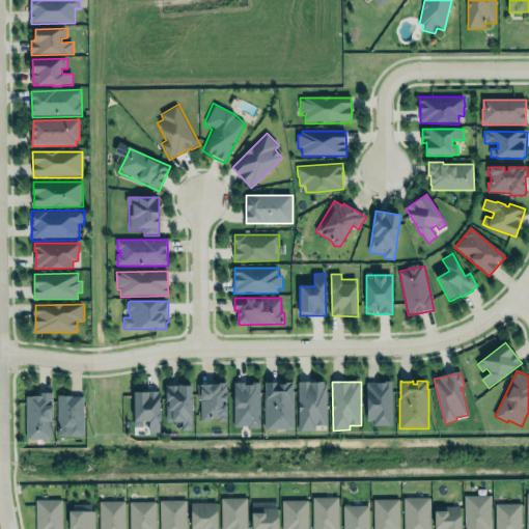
[(367,383),(384,383),(384,382),(393,382),(393,425),(391,426),(374,426),(374,421),(368,421),(367,383)]
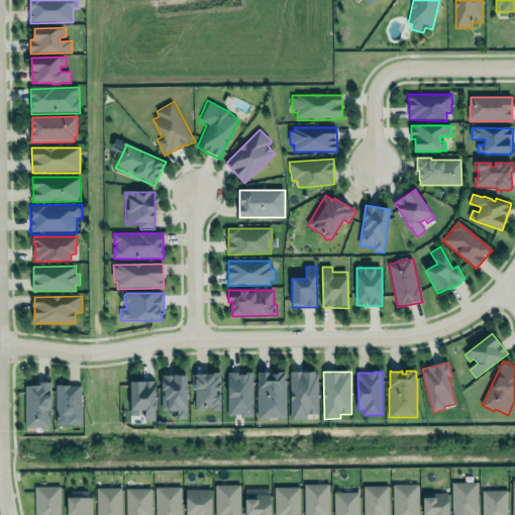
[(259,373),(271,373),(271,376),(275,376),(275,373),(286,373),(287,418),(259,418),(259,373)]
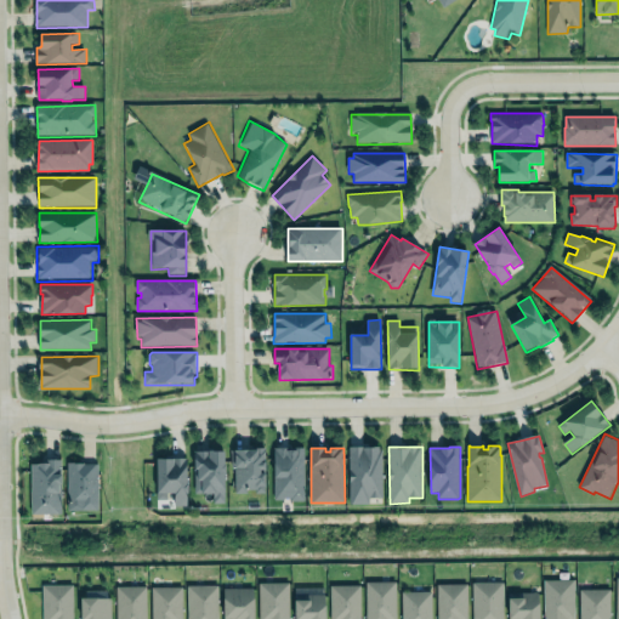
[(369,500),(384,500),(382,448),(348,448),(350,506),(369,506),(369,500)]
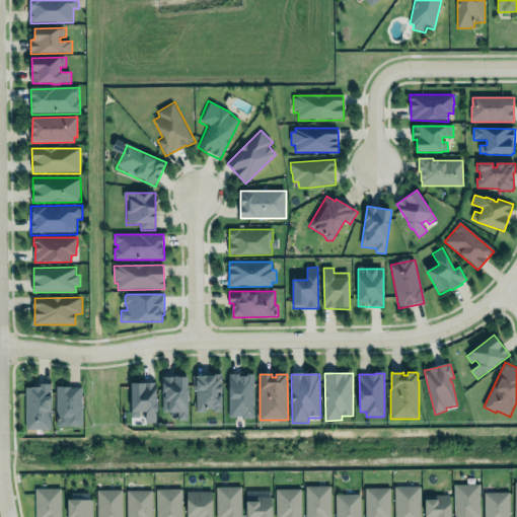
[(197,377),(213,377),(213,375),(222,375),(222,386),(223,393),(222,393),(222,413),(214,413),(214,410),(207,410),(207,413),(197,413),(197,377)]
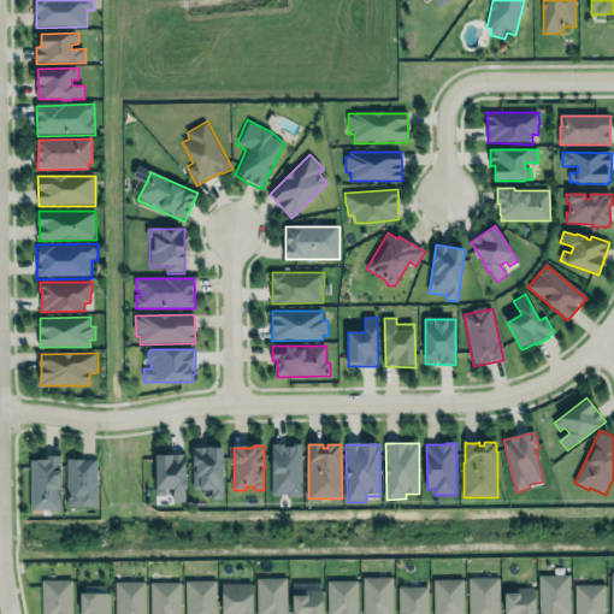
[(272,446),(284,446),(284,448),(290,448),(290,446),(302,446),(303,497),(289,497),(289,494),(282,494),(282,496),(272,496),(272,446)]
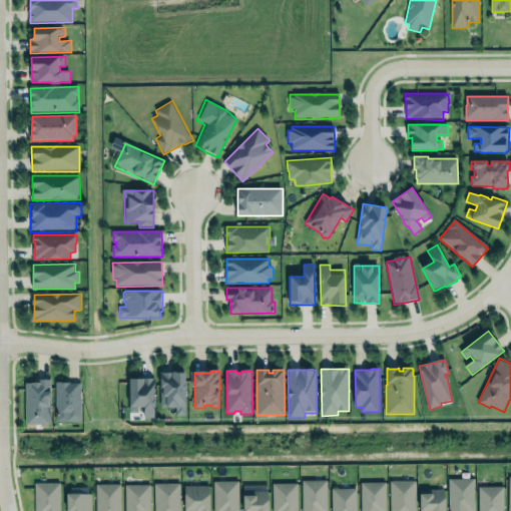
[(161,374),(186,373),(186,417),(177,416),(176,409),(167,409),(167,408),(161,408),(161,374)]
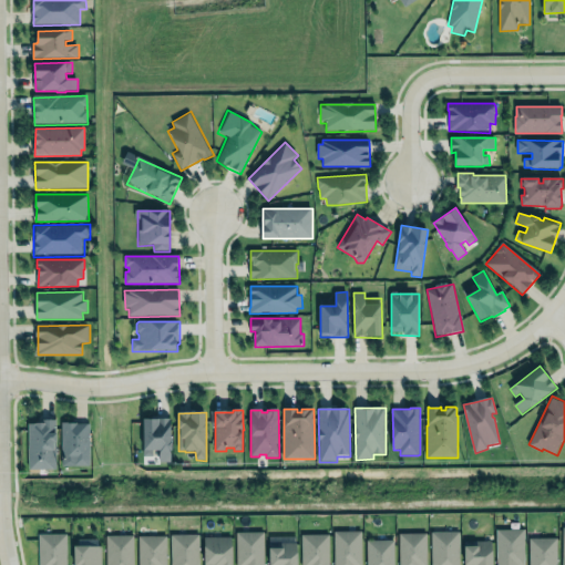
[(144,420),(171,419),(173,451),(172,451),(171,462),(160,462),(160,451),(154,451),(153,456),(144,458),(144,420)]
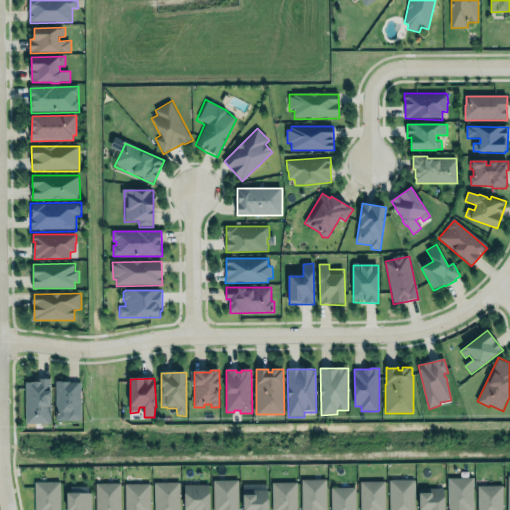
[(26,382),(26,425),(51,424),(51,381),(26,382)]
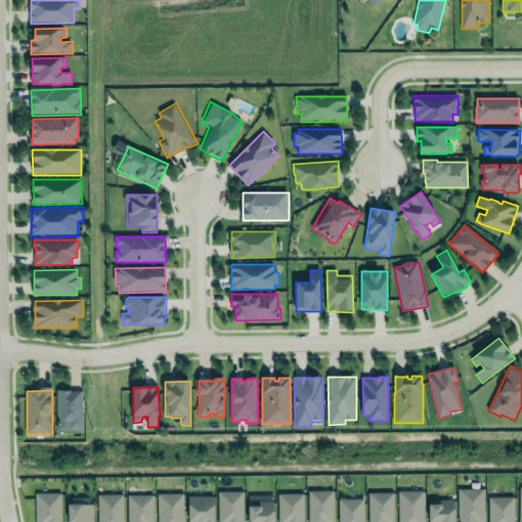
[(57,391),(58,431),(84,431),(83,392),(72,393),(72,391),(63,391),(57,391)]
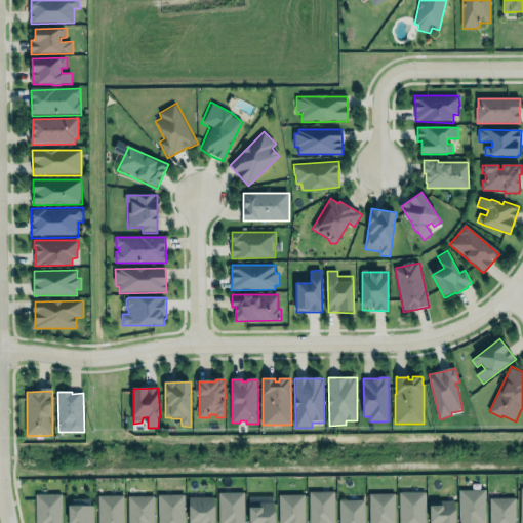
[(460,522),(460,489),(486,489),(486,522),(460,522)]
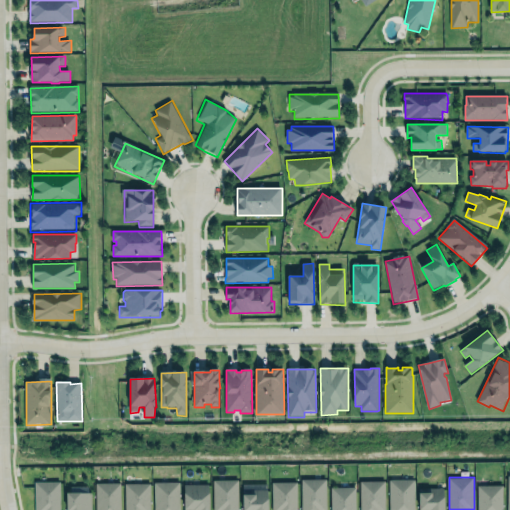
[(302,509),(302,478),(327,478),(327,509),(302,509)]
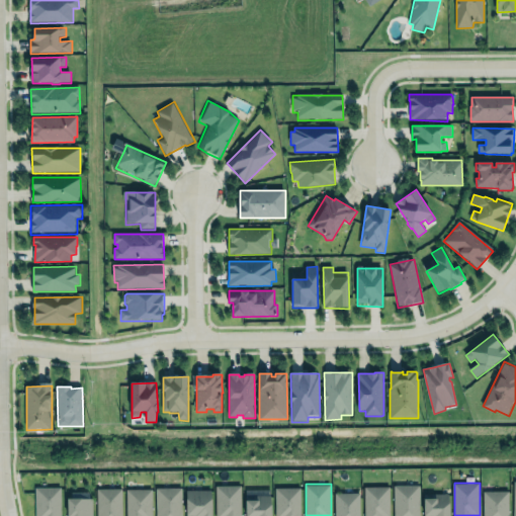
[(217,515),(217,485),(242,485),(242,515),(217,515)]
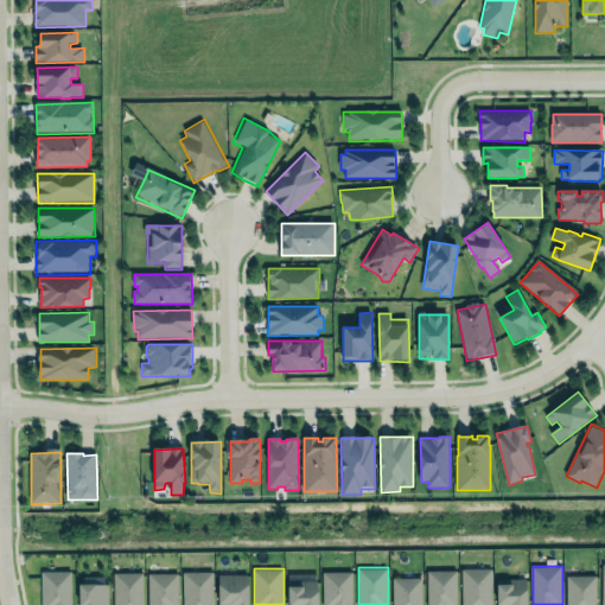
[(464,604),(464,570),(492,568),(492,604),(464,604)]
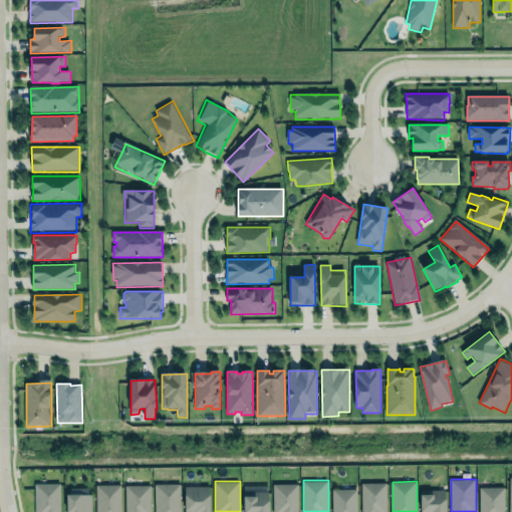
[(273,511),(273,483),(299,483),(299,511),(273,511)]
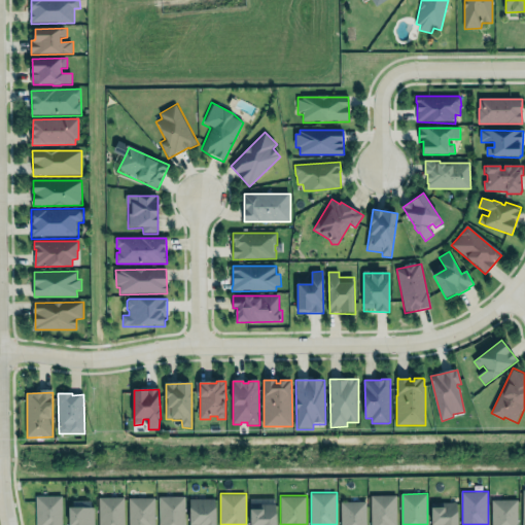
[(373,524),(373,495),(396,495),(396,524),(373,524)]
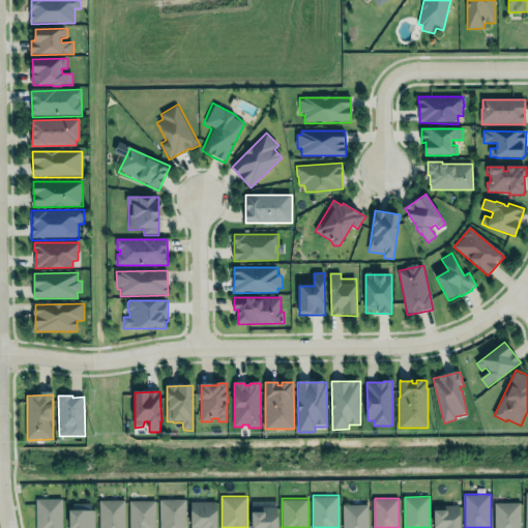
[(100,500),(100,527),(125,527),(125,499),(100,500)]
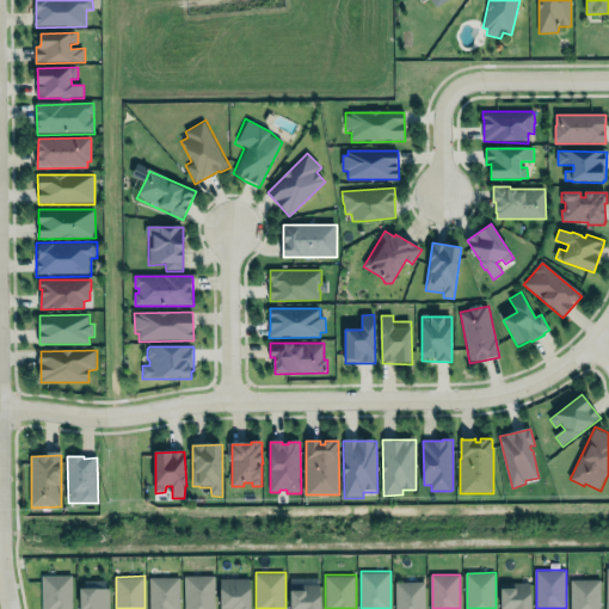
[(149,608),(149,577),(179,576),(179,608),(149,608)]
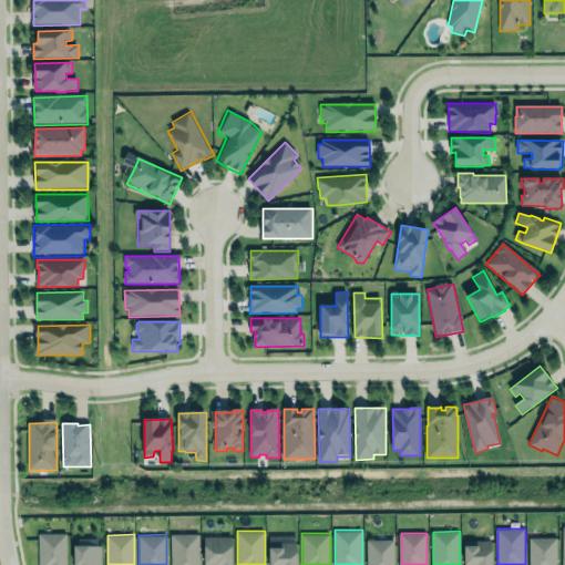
[(67,564),(68,535),(41,535),(40,564),(67,564)]
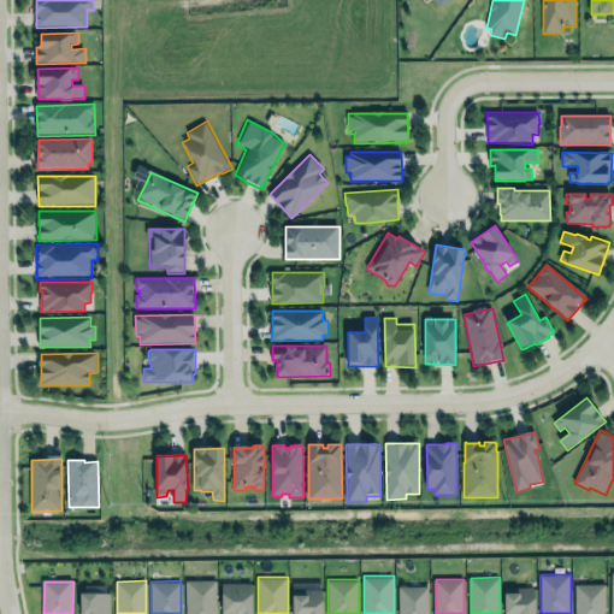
[(217,613),(217,582),(187,583),(187,613),(217,613)]
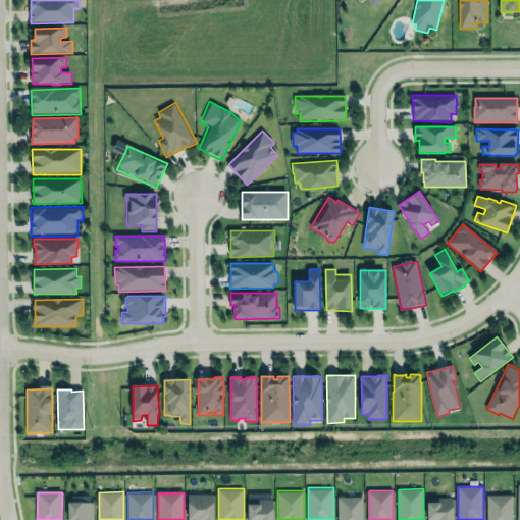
[(188,519),(188,494),(213,492),(214,519),(188,519)]
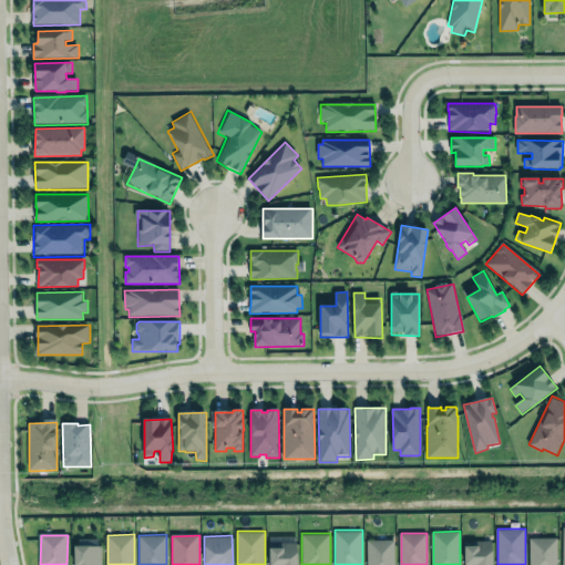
[(557,564),(557,537),(530,537),(530,564),(557,564)]
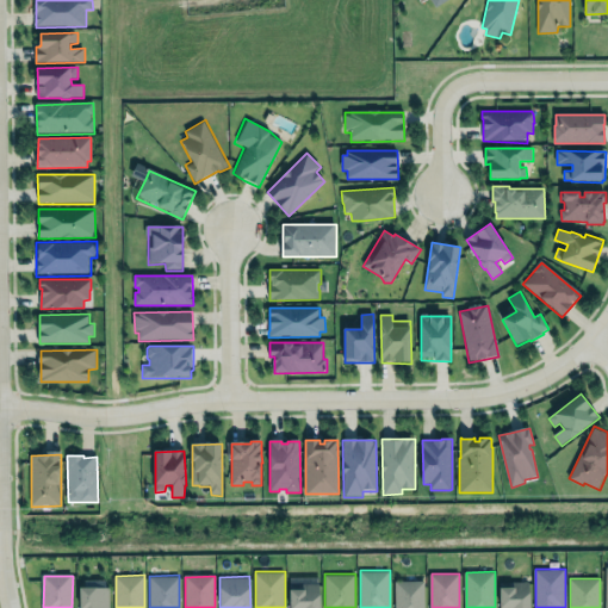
[(396,607),(396,579),(425,579),(425,607),(396,607)]
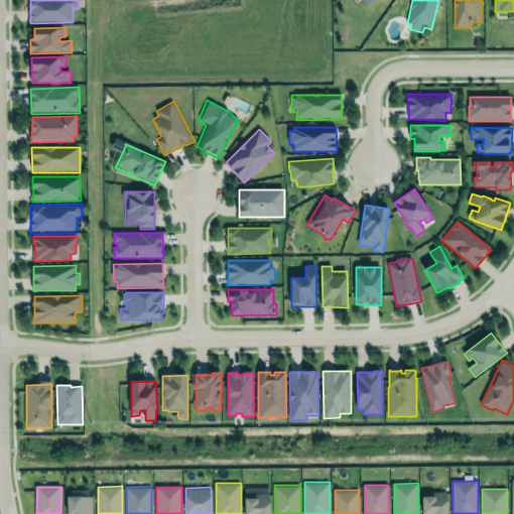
[(423,513),(423,492),(448,491),(448,513),(423,513)]
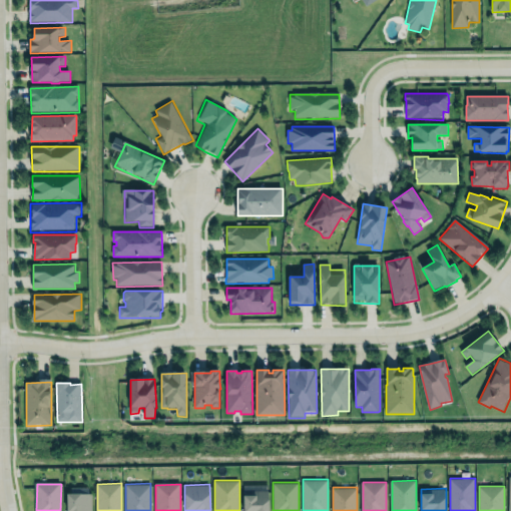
[(244,491),(244,510),(269,510),(269,491),(244,491)]
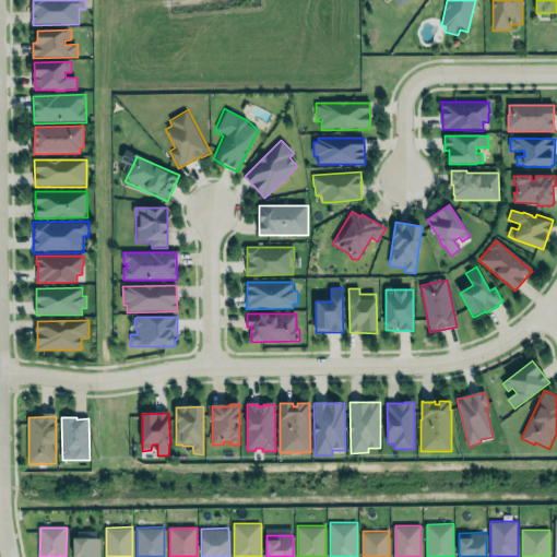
[(101,556),(101,537),(73,537),(73,556),(101,556)]
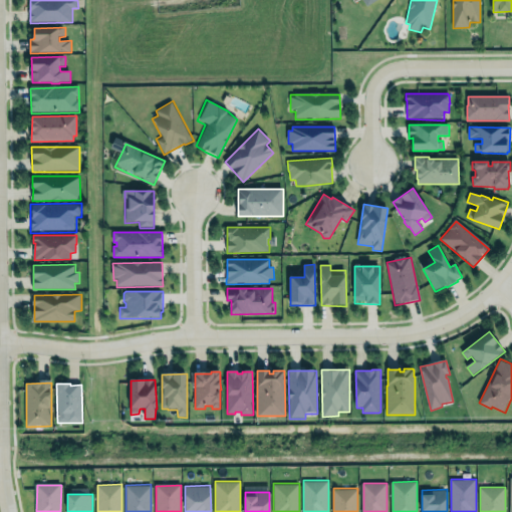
All buildings are outlined.
